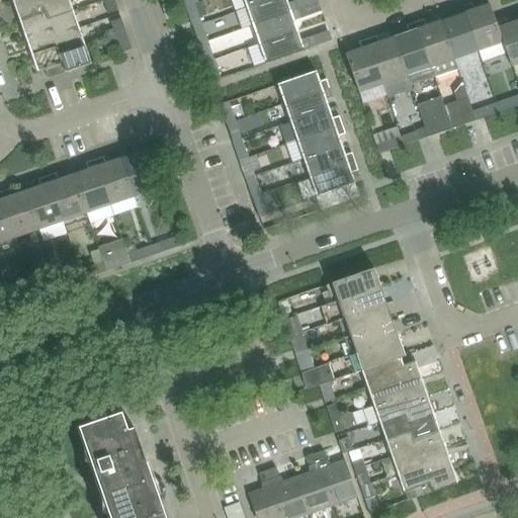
[(73,12),(69,0),(51,0),(42,3),(40,0),(24,0),(14,4),(20,20),(46,12),(49,20),(73,12)]
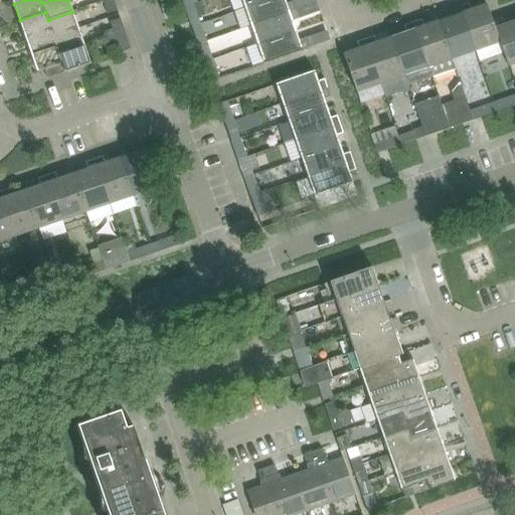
[(118,10),(114,0),(106,0),(103,1),(107,14),(118,10)]
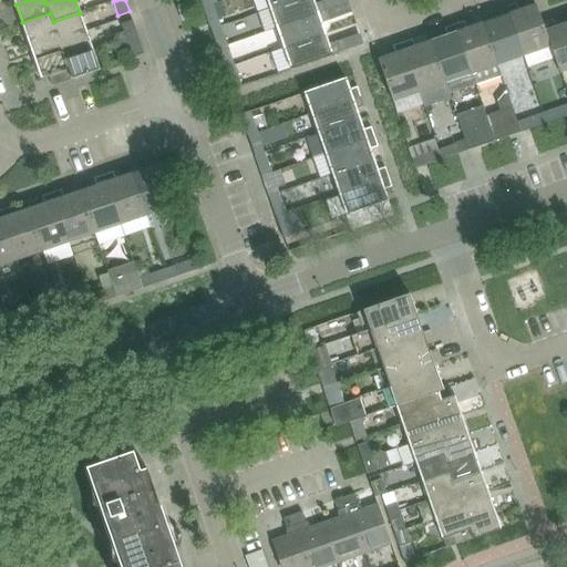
[(289,0),(253,0),(257,11),(270,7),(289,0)]
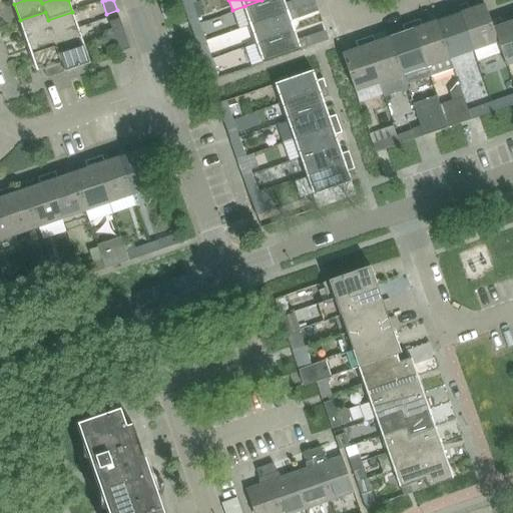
[(287,3),(285,0),(262,0),(244,6),(250,24),(296,9),(293,1),(287,3)]
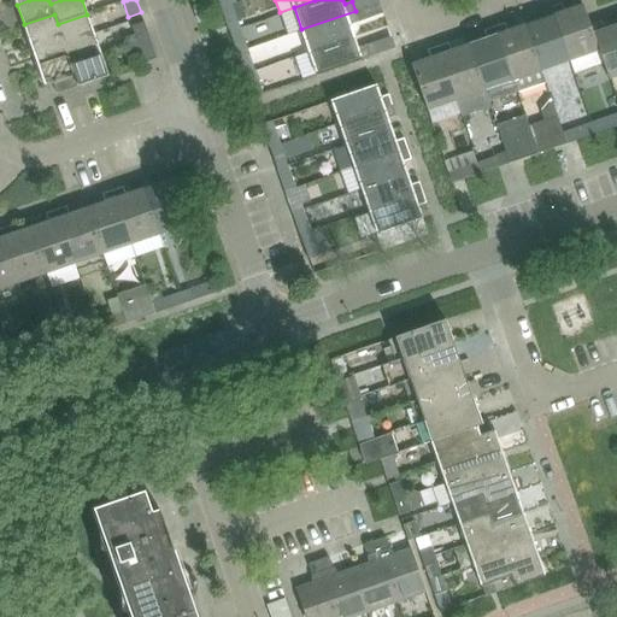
[(591,27),(583,5),(564,11),(562,4),(552,7),(570,60),(575,74),(604,63),(599,51),(591,27)]
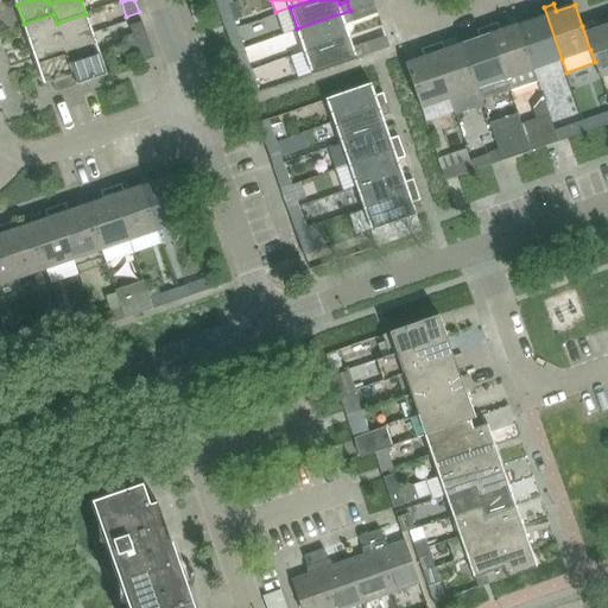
[(235,20),(229,5),(217,8),(223,25),(235,20)]
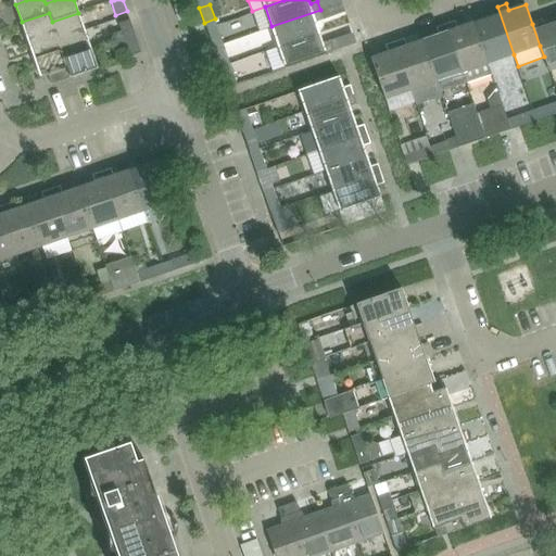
[(514,54),(497,7),(488,10),(490,17),(474,23),(488,63),(514,54)]
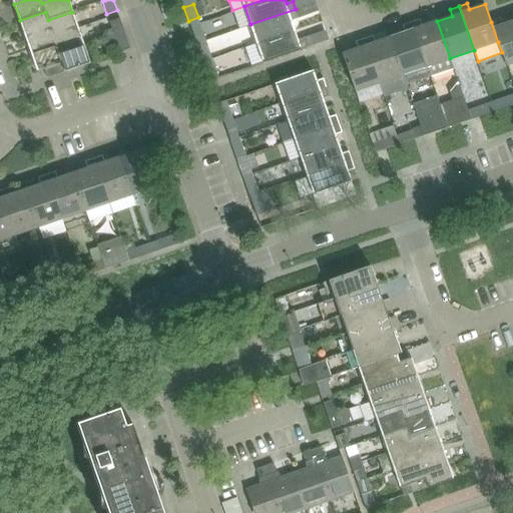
[(210,51),(252,38),(243,8),(214,16),(219,32),(206,36),(210,51)]
